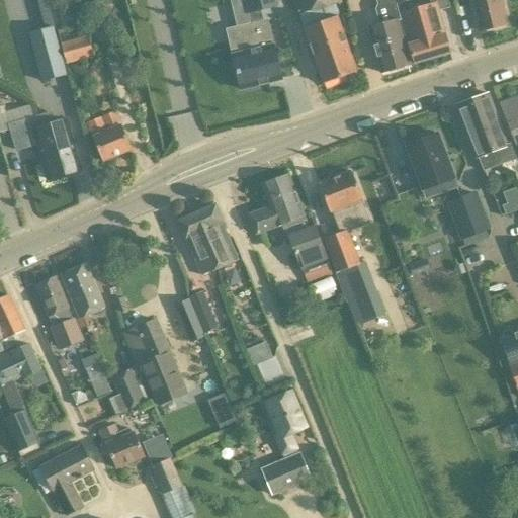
[(247,12),(250,24),(262,22),(259,10),(276,6),(274,0),(244,0),(247,12)]
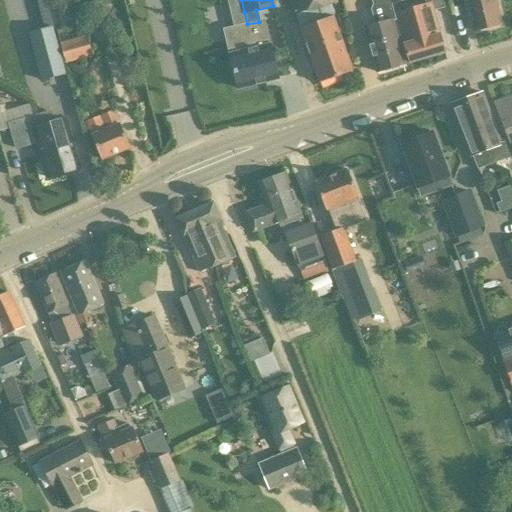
[(336,0),(289,0),(293,12),(338,3),(336,0)]
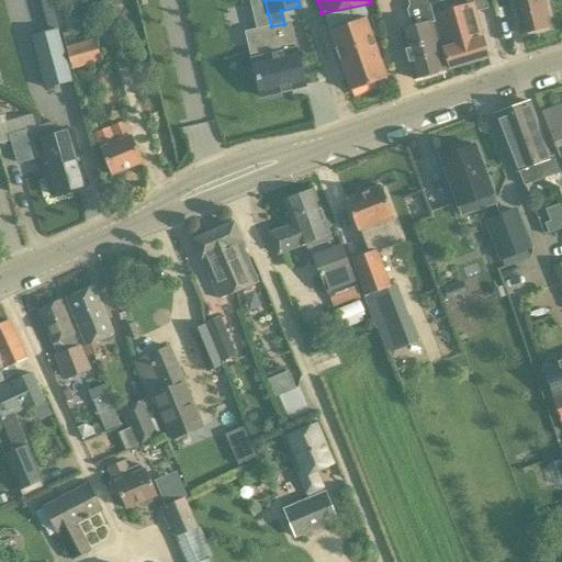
[(433,23),(436,22),(433,14),(430,4),(447,0),(407,0),(409,6),(417,8),(419,7),(425,23),(398,31),(413,79),(446,69),(433,23)]
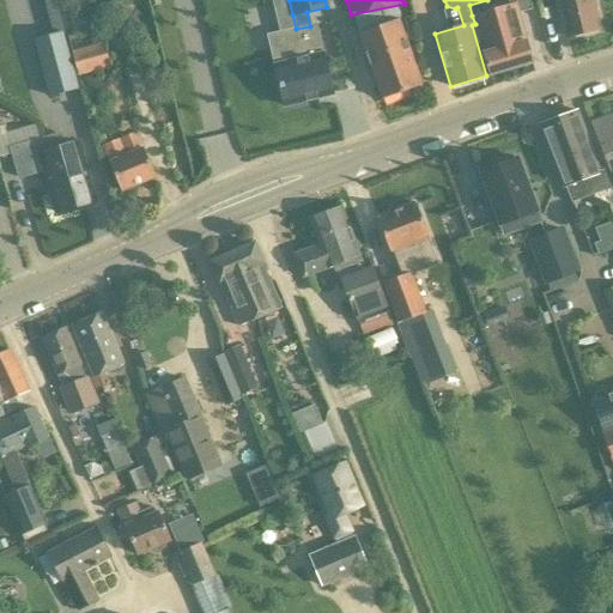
[(592,0),(556,0),(565,37),(600,29),(592,0)]
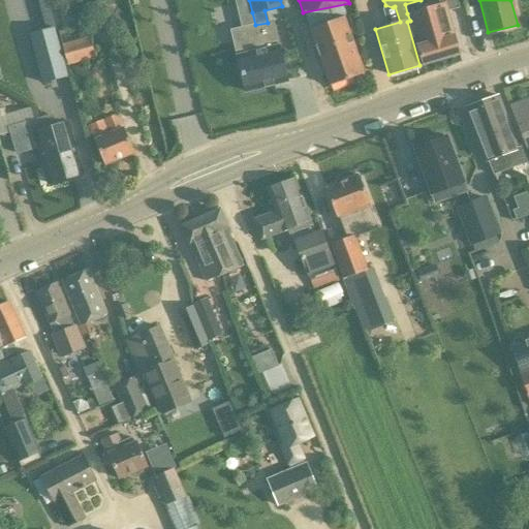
[(407,13),(410,21),(423,64),(459,54),(444,3),(407,13)]
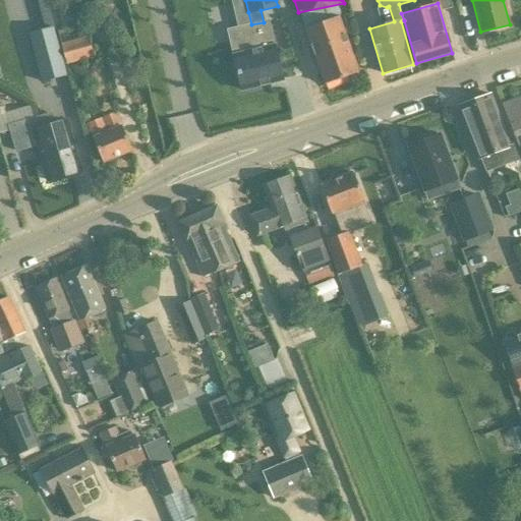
[(339,17),(304,30),(325,84),(359,72),(339,17)]
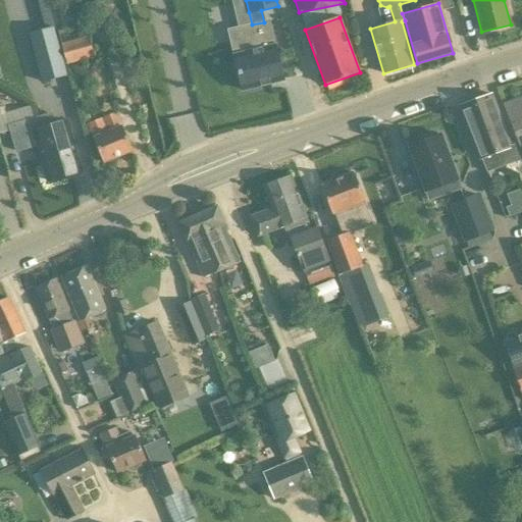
[(33,25),(35,34),(30,35),(42,83),(66,75),(54,29),(51,30),(49,21),(33,25)]
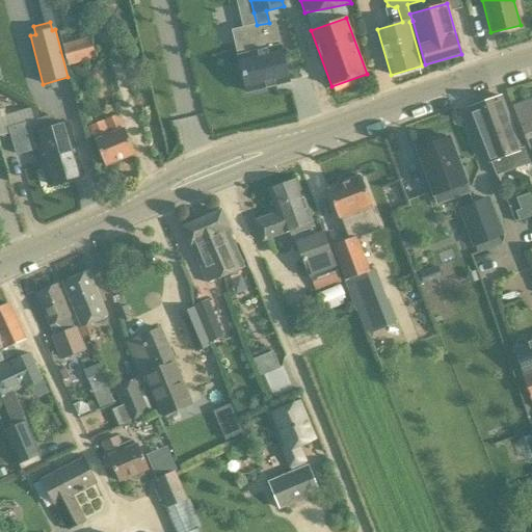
[(257,25),(233,31),(238,53),(239,56),(238,57),(246,92),(289,82),(280,47),(278,44),(273,22),(269,23),(257,25)]
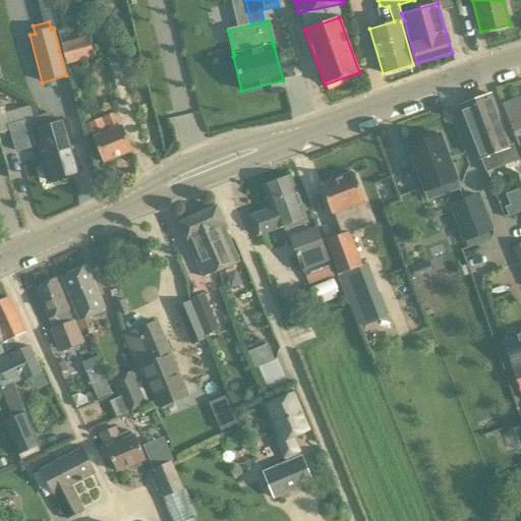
[(67,65),(95,58),(88,35),(83,36),(79,23),(57,30),(67,65)]
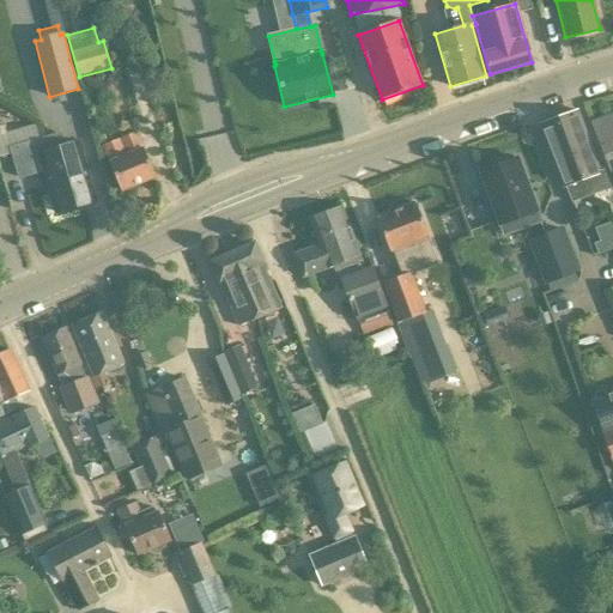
[(102,76),(84,80),(87,95),(105,90),(102,76)]
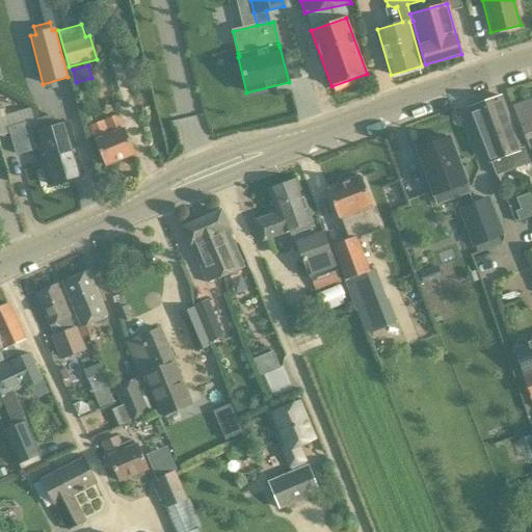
[(516,152),(522,165),(529,163),(524,147),(519,149),(500,98),(484,104),(504,156),(516,152)]
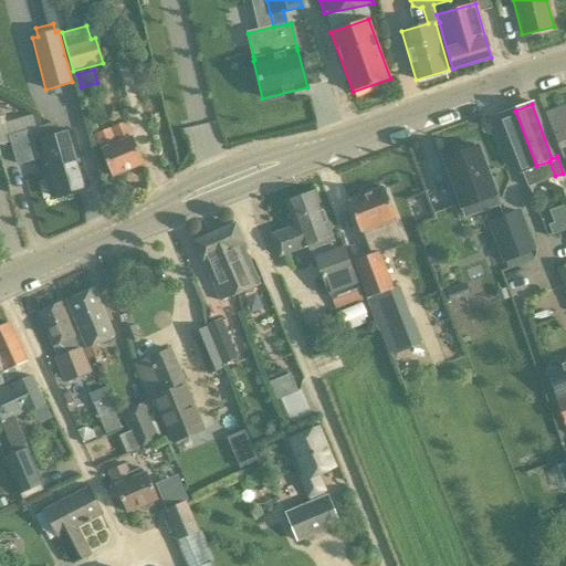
[(565,104),(545,113),(564,158),(565,157),(565,104)]
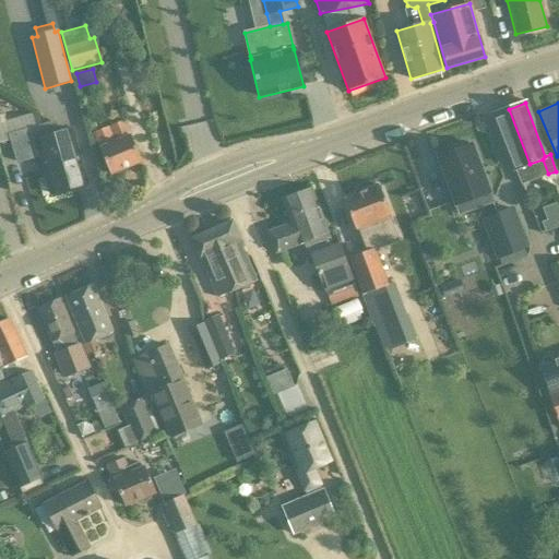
[(521,185),(548,174),(543,159),(530,164),(509,109),(492,115),(513,170),(515,169),(521,185)]
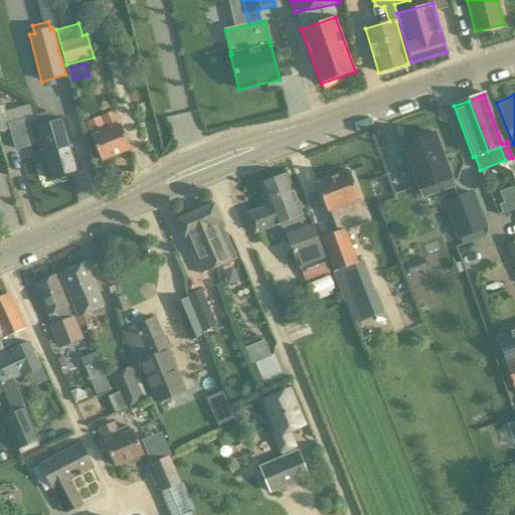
[(115,111),(86,123),(102,162),(131,149),(115,111)]
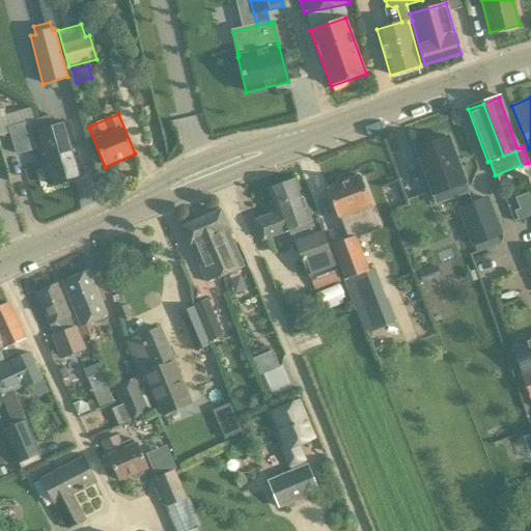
[(51,117),(7,131),(16,158),(38,151),(48,184),(82,173),(67,123),(54,128),(51,117)]
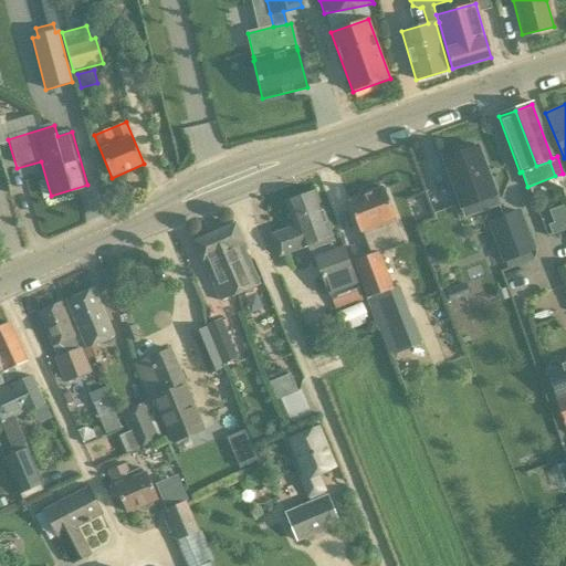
[(475,145),(461,150),(462,153),(444,159),(462,208),(482,200),(486,211),(500,206),(479,146),(475,147),(475,145)]
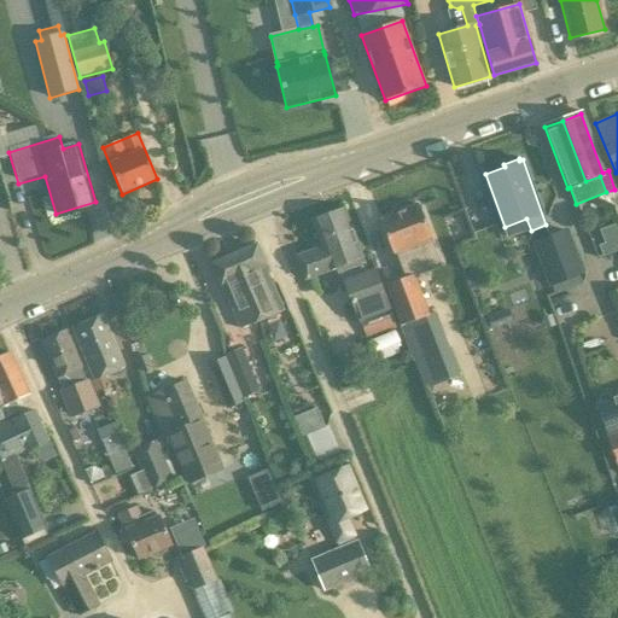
[(379,220),(392,252),(431,238),(418,204),(379,220)]
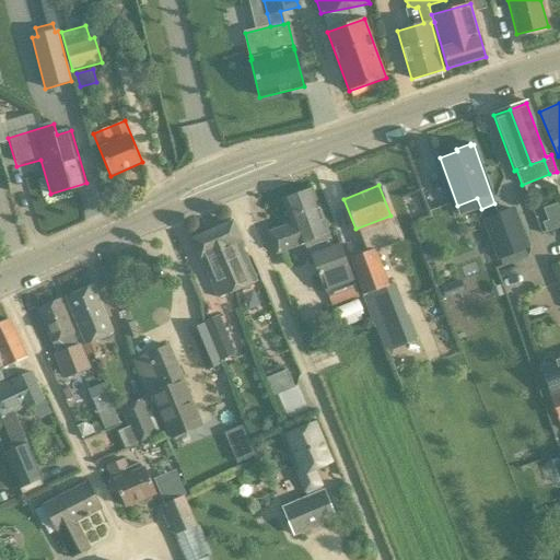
[(291,223),(283,226),(269,232),(277,253),(328,234),(312,189),(282,200),(291,223)]
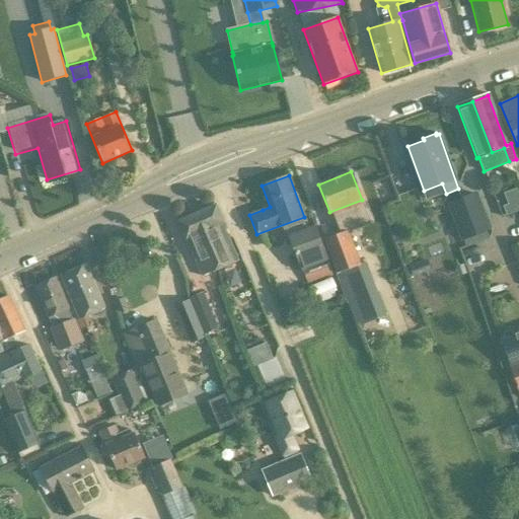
[(449,205),(462,240),(490,230),(476,195),(449,205)]
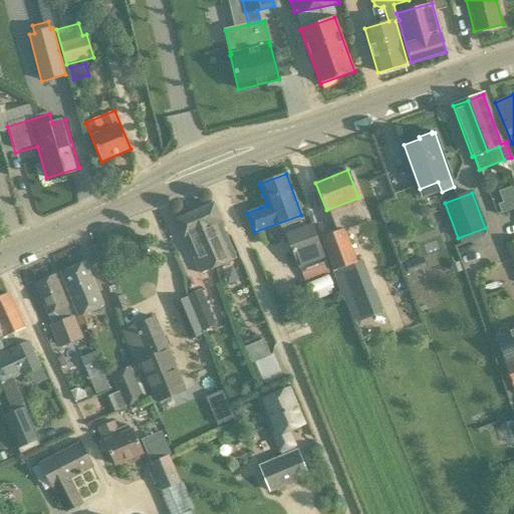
[(513,197),(513,196),(496,202),(500,212),(513,206),(513,197)]
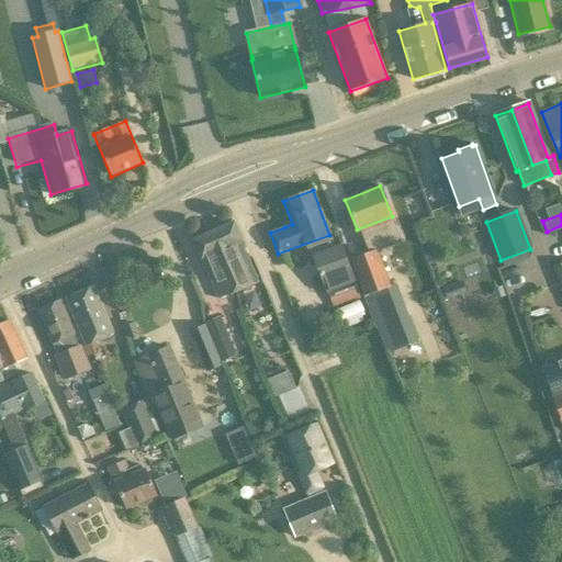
[(234,223),(213,232),(222,253),(218,254),(234,293),(259,282),(234,223)]
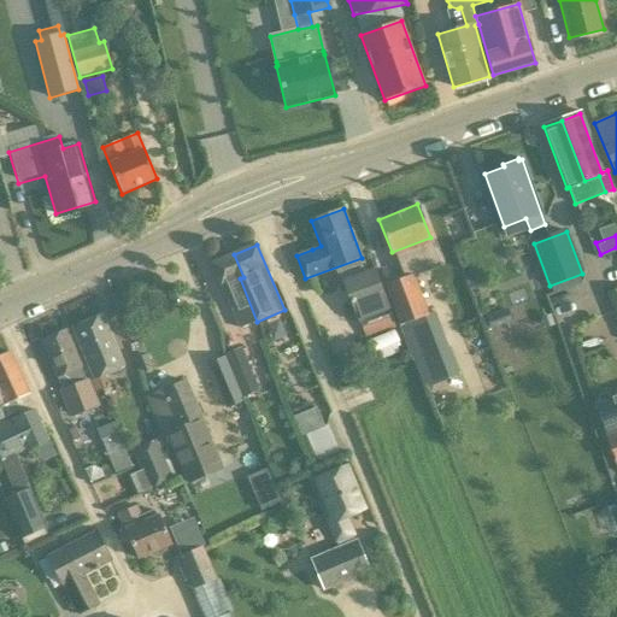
[(244,277),(234,254),(211,264),(239,329),(257,322),(240,278),(244,277)]
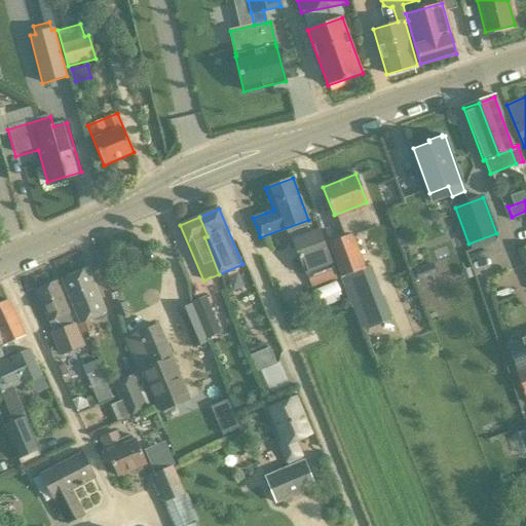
[(292,238),(306,277),(311,289),(337,279),(332,264),(333,264),(318,227),(292,238)]
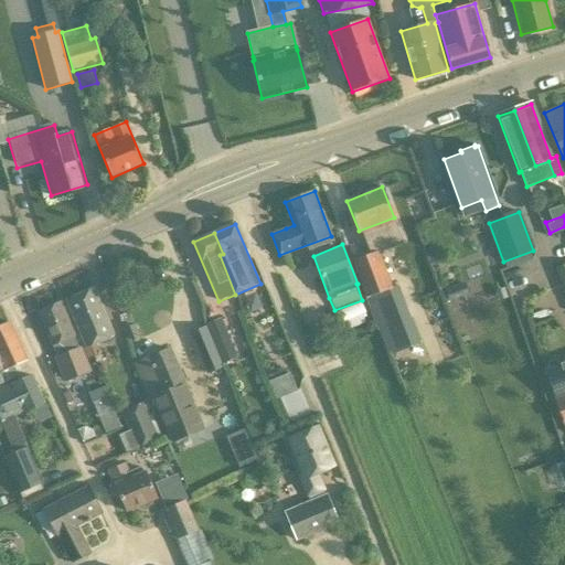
[(353,260),(366,298),(377,331),(411,319),(397,285),(393,287),(379,249),(353,260)]
